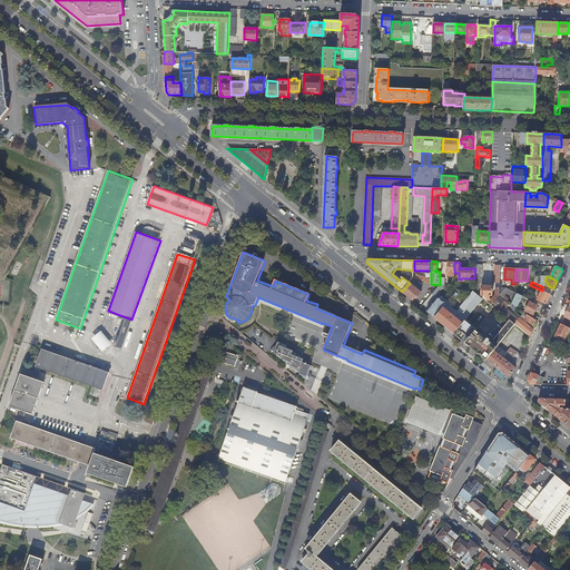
[(414,287),(410,283),(402,292),(413,301),(416,296),(418,297),(421,293),(416,288),(418,287),(415,285),(414,287)]
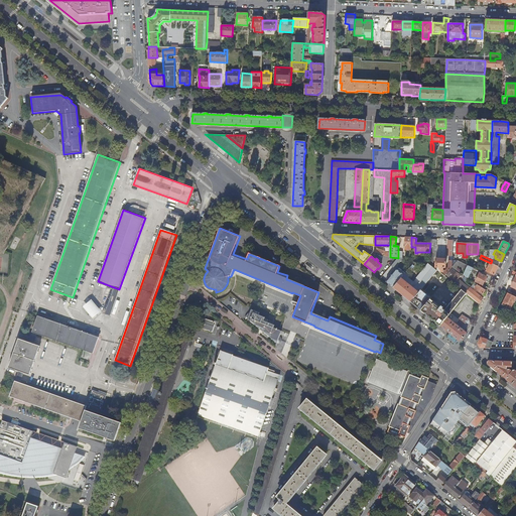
[(402,258),(398,258),(391,266),(395,268),(404,258),(402,258)]
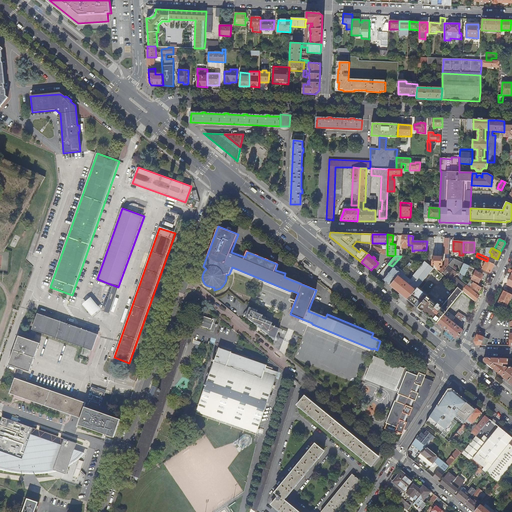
[(437,268),(437,270),(442,274),(449,265),(449,259),(445,258),(445,265),(442,268),(440,268),(440,265),(442,266),(443,257),(433,256),(432,265),(436,265),(436,268),(437,268)]
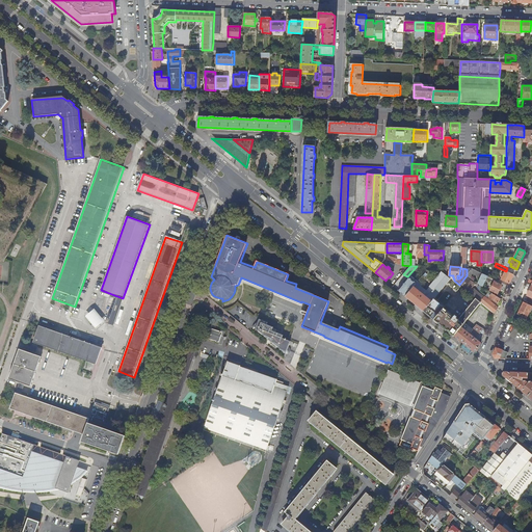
[(480,277),(478,284),(479,285),(483,287),(487,276),(481,273),(472,269),(467,275),(474,281),(475,280),(474,278),(471,276),(473,273),(480,277)]
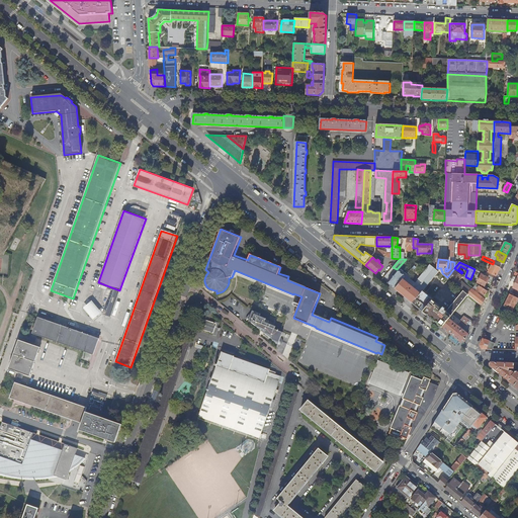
[(500,268),(493,264),(489,272),(496,276),(500,268)]
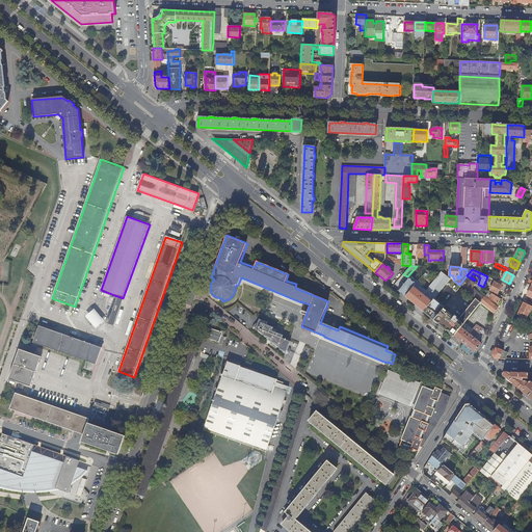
[(450,278),(442,272),(429,287),(439,294),(450,278)]
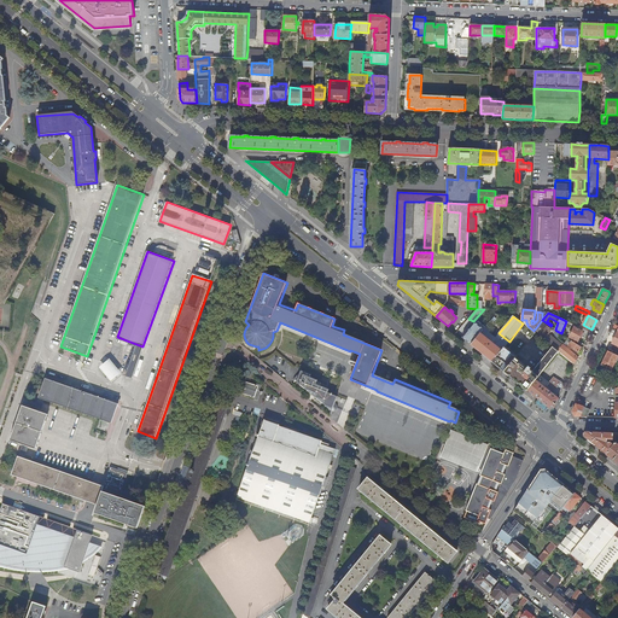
[(484,330),(476,322),(468,331),(465,334),(462,338),(471,345),(481,333),(484,330)]
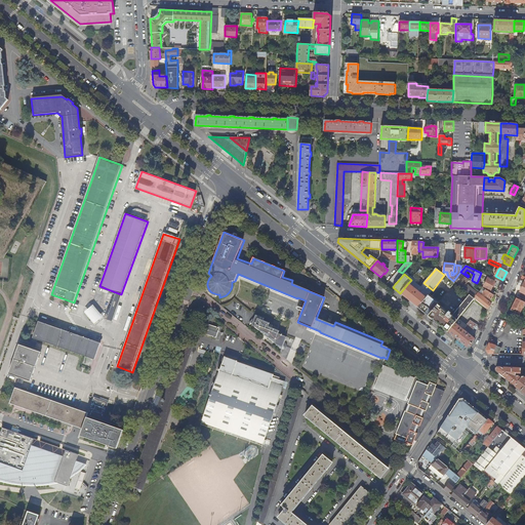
[(461,288),(470,294),(474,298),(488,310),(491,304),(485,298),(484,298),(477,292),(476,293),(466,284),(465,285),(460,282),(465,277),(460,274),(455,280),(459,284),(458,285),(462,288),(461,288)]
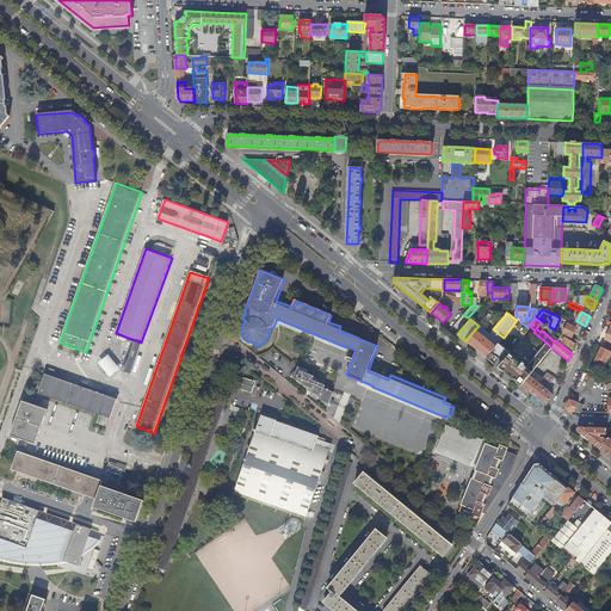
[(582,333),(584,328),(573,323),(569,321),(565,332),(565,333),(572,338),(575,329),(582,333)]
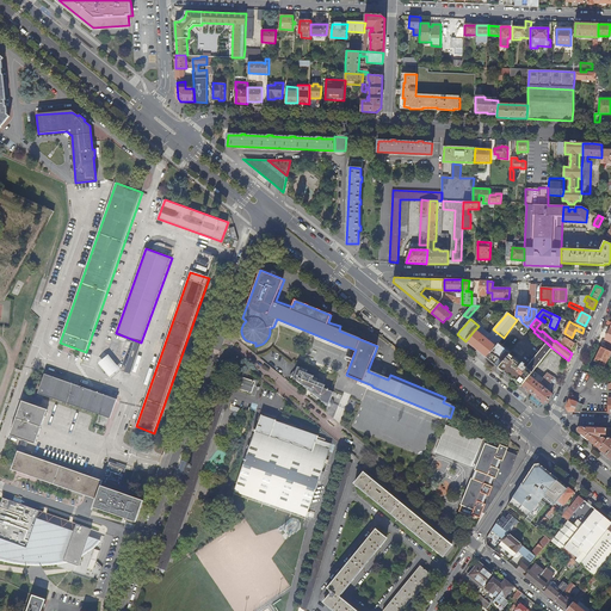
[(497,346),(475,329),(466,341),(487,358),(497,346)]
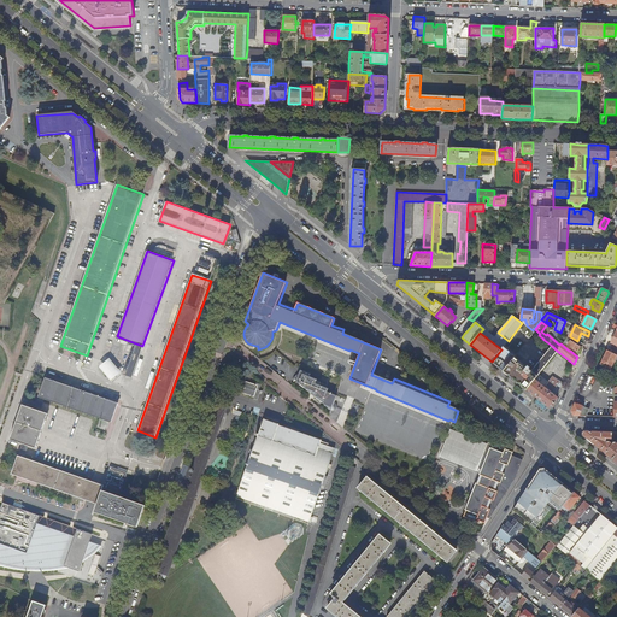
[(577,352),(581,347),(571,341),(568,345),(577,352)]
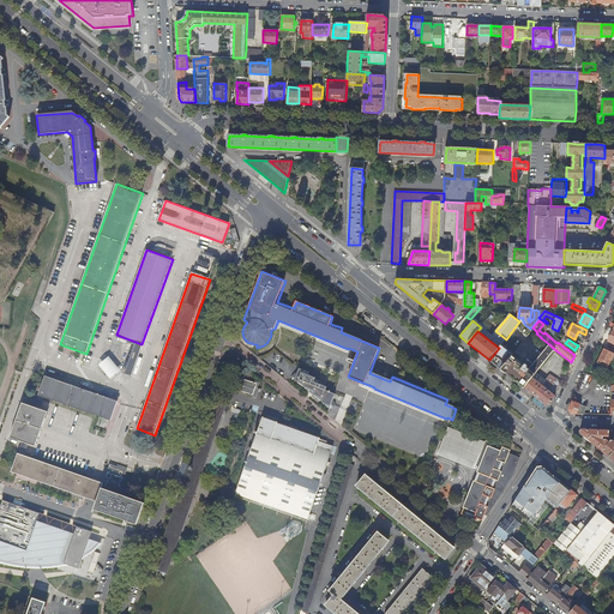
[(501,369),(524,387),(537,371),(554,349),(549,344),(529,369),(525,368),(527,366),(525,365),(524,366),(512,356),(513,355),(512,355),(501,369)]
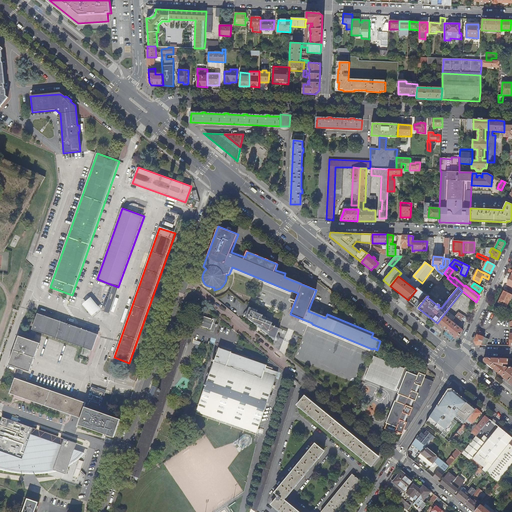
[(408,300),(418,308),(427,296),(418,288),(416,290),(408,300)]
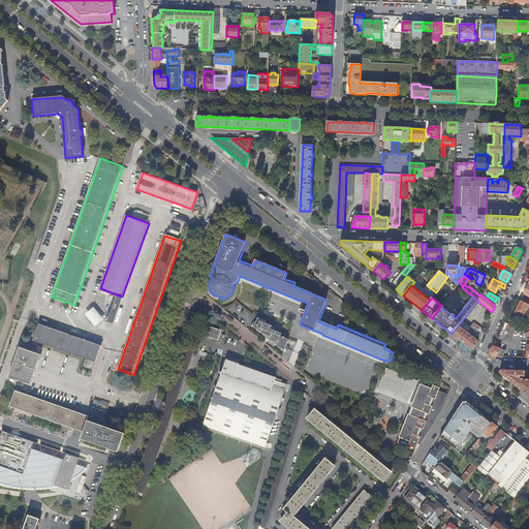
[(528,304),(521,301),(516,312),(524,316),(528,305),(528,304)]
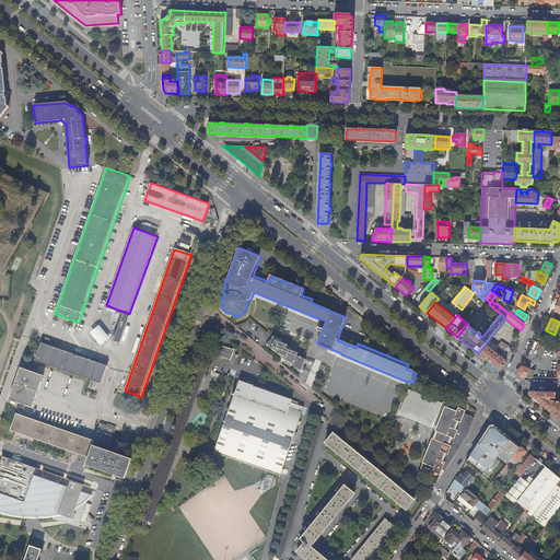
[(281,339),(273,336),(266,345),(301,373),(304,372),(305,371),(305,369),(305,368),(303,366),(305,360),(298,356),(298,353),(290,350),(291,348),(288,346),(288,345),(281,341),(281,339)]
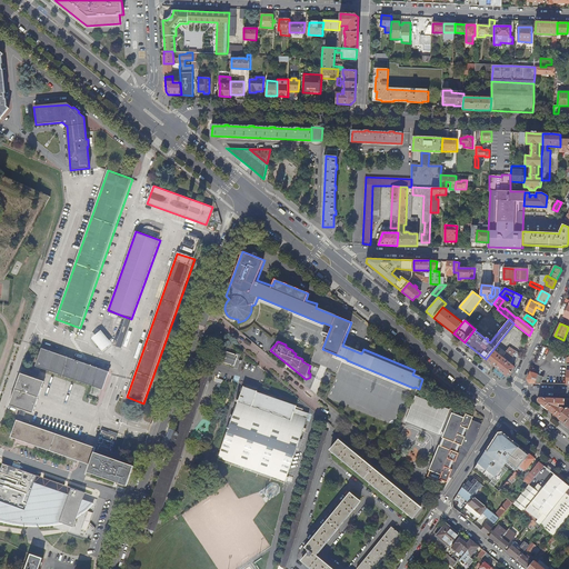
[(508,351),(498,343),(486,359),(496,368),(505,376),(507,377),(510,376),(515,367),(509,362),(515,356),(517,358),(518,356),(516,355),(518,352),(511,347),(508,351)]
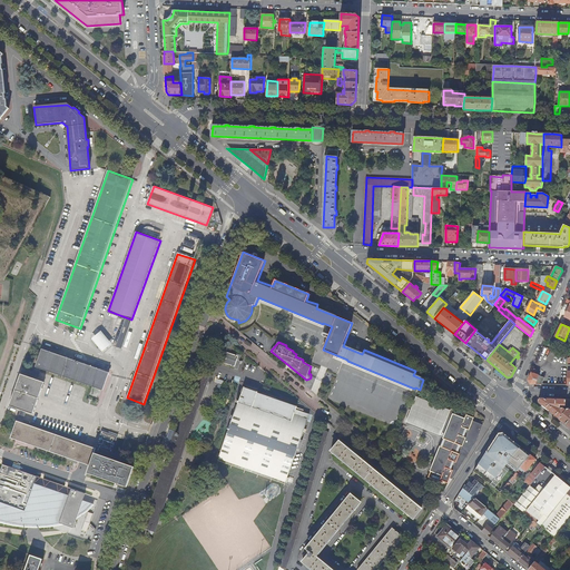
[(96,369),(41,349),(36,366),(48,372),(102,391),(109,373),(101,370),(101,367),(97,365),(96,369)]
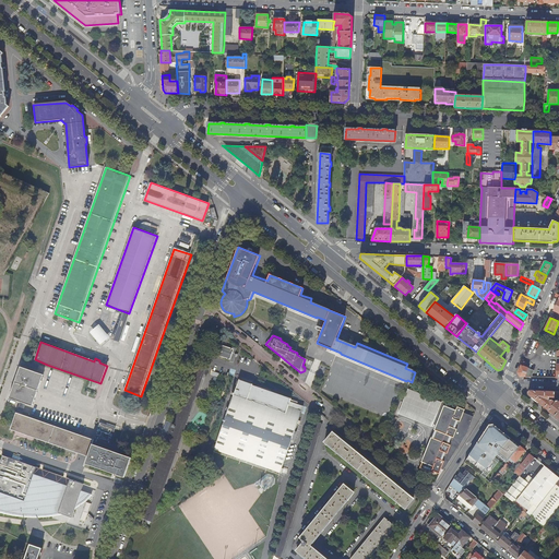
[(542,356),(546,346),(540,344),(536,353),(542,356)]
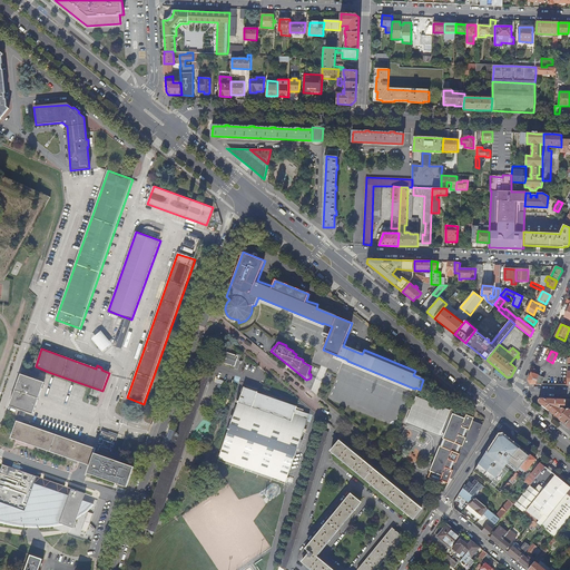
[(237,360),(239,361),(242,355),(237,354),(236,356),(226,352),(223,363),(235,367),(237,360)]
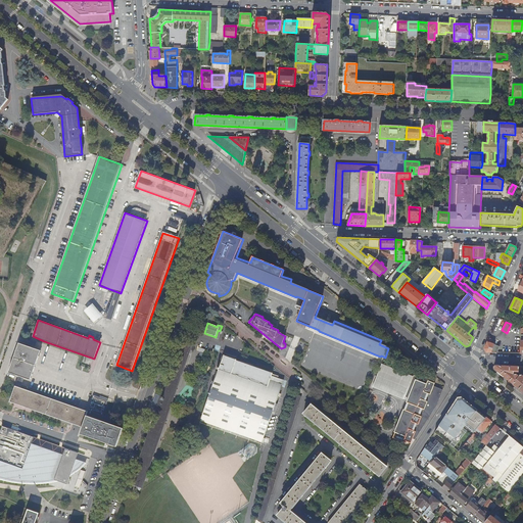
[(29,346),(41,350),(44,341),(33,336),(29,346)]
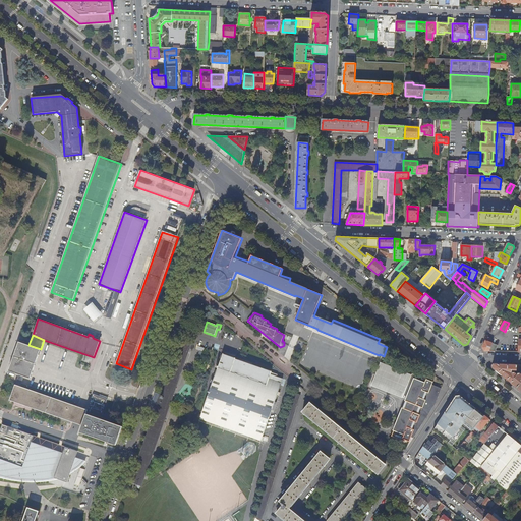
[(464,345),(454,337),(452,340),(454,341),(459,346),(460,347),(462,347),(464,345)]
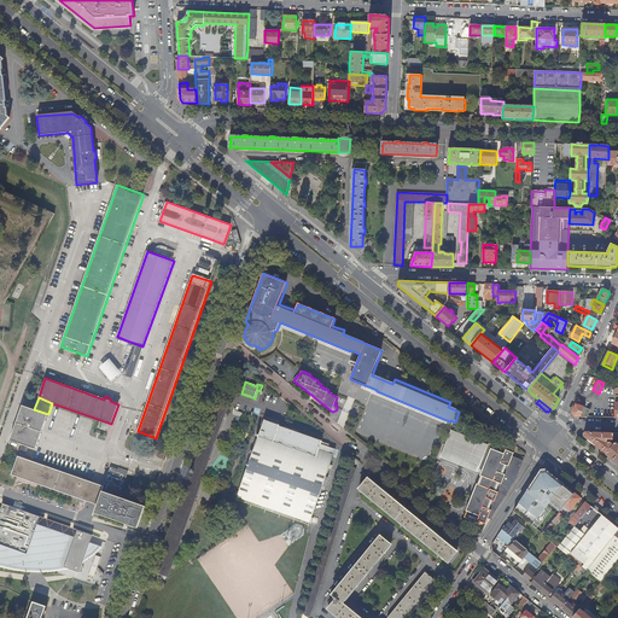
[(583,402),(578,401),(572,412),(575,417),(588,417),(592,409),(584,407),(581,406),(583,402)]
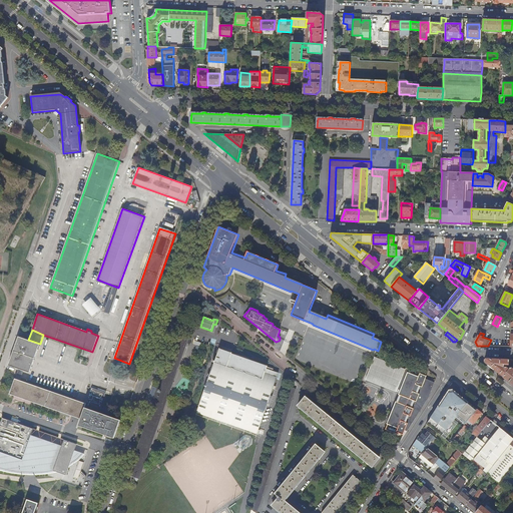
[(18,369),(30,373),(40,344),(28,340),(19,337),(9,366),(18,369)]
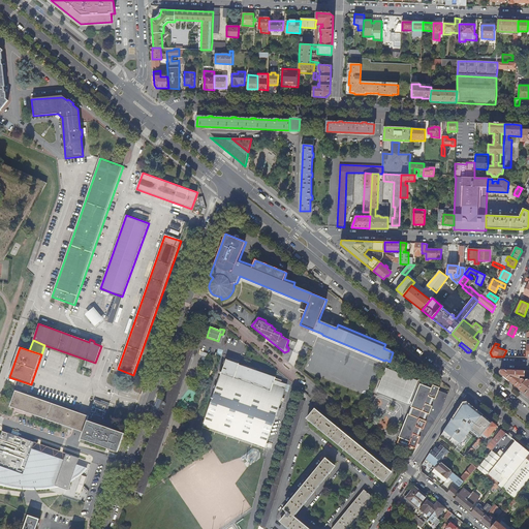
[(275,377),(239,365),(239,364),(225,360),(221,372),(219,372),(219,374),(220,374),(203,428),(265,449),(287,384),(274,380),(275,377)]
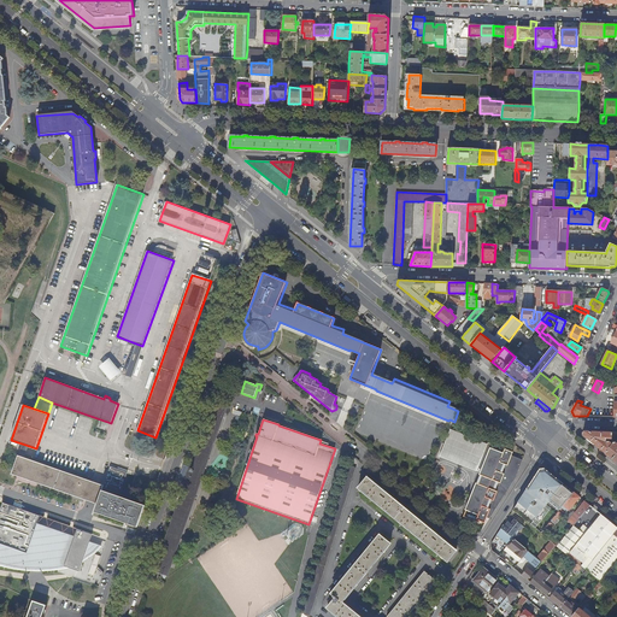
[(503,483),(503,481),(511,483),(516,470),(518,471),(523,462),(511,457),(512,453),(497,447),(497,450),(451,432),(440,457),(442,457),(479,471),(477,474),(503,483)]
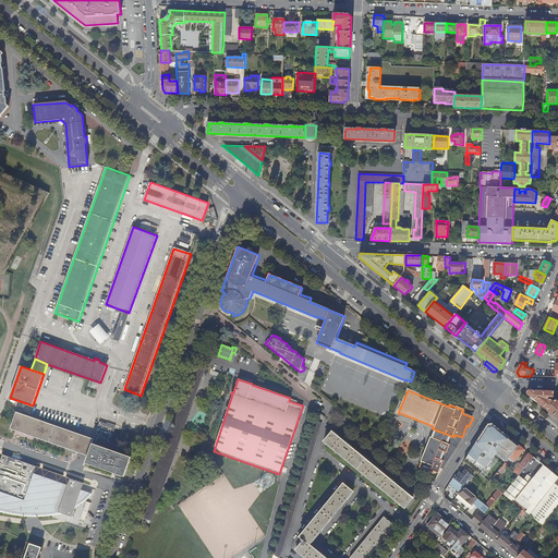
[(557,400),(555,400),(555,401),(552,399),(549,399),(549,400),(548,399),(548,397),(557,397),(557,390),(529,390),(528,393),(557,417),(557,400)]
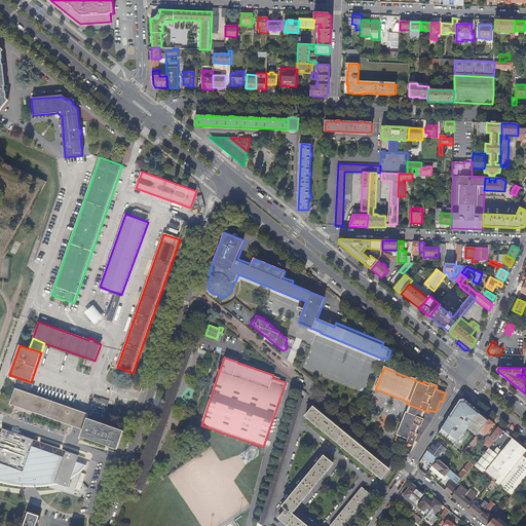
[(31,382),(19,378),(14,389),(27,393),(31,382)]
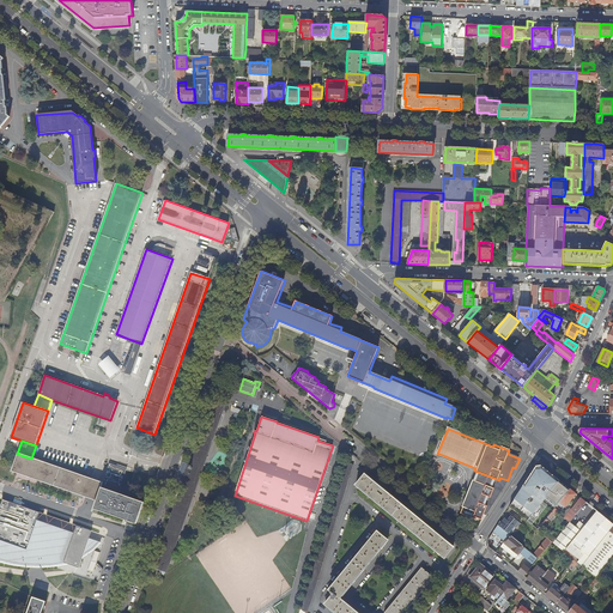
[(11,472),(89,498),(91,499),(97,501),(93,509),(137,523),(144,502),(101,487),(103,483),(95,479),(31,459),(17,454),(11,472)]
